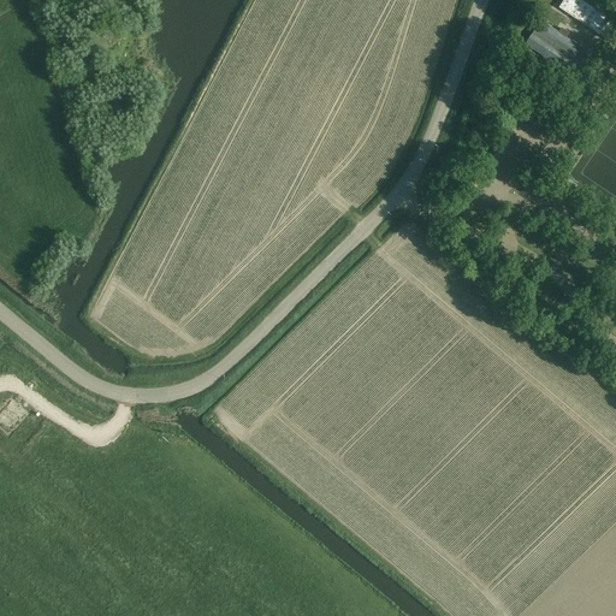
[(615,24),(579,0),(563,0),(558,9),(608,41),(615,28),(615,24)]
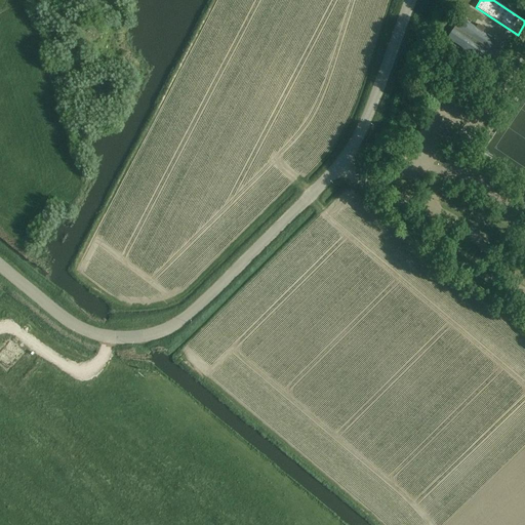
[(460,18),(447,38),(483,62),(496,42),(481,32),(484,28),(478,25),(476,28),(460,18)]
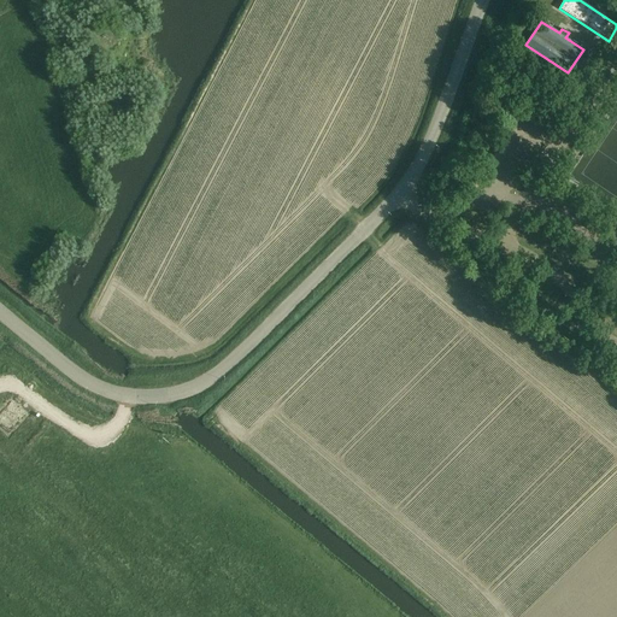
[(0,422),(4,424),(19,406),(10,399),(0,410),(0,422)]
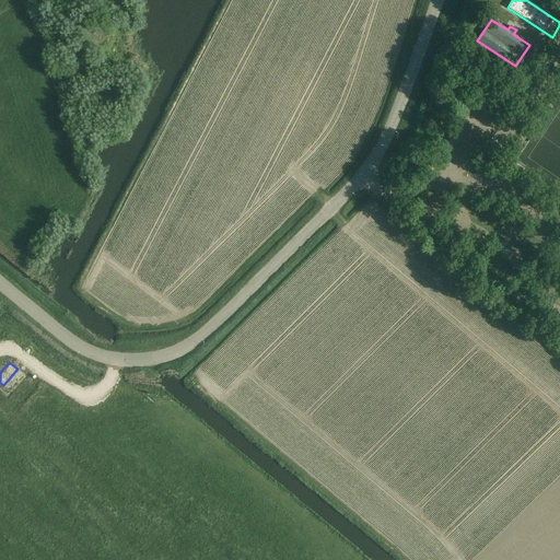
[(18,369),(3,385),(11,393),(10,394),(13,397),(18,392),(14,389),(25,376),(18,369)]
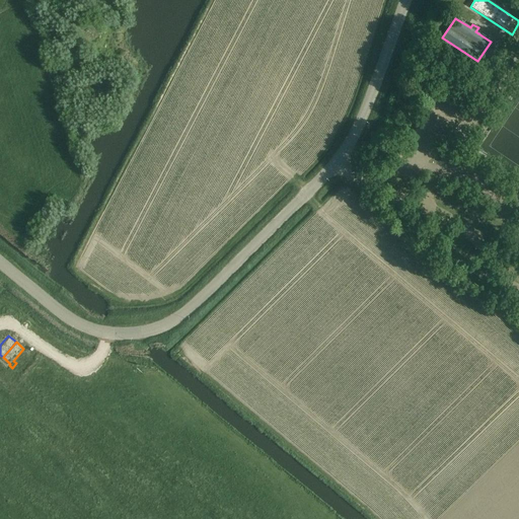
[(58,395),(56,400),(61,401),(61,400),(70,402),(75,383),(66,380),(62,396),(58,395)]
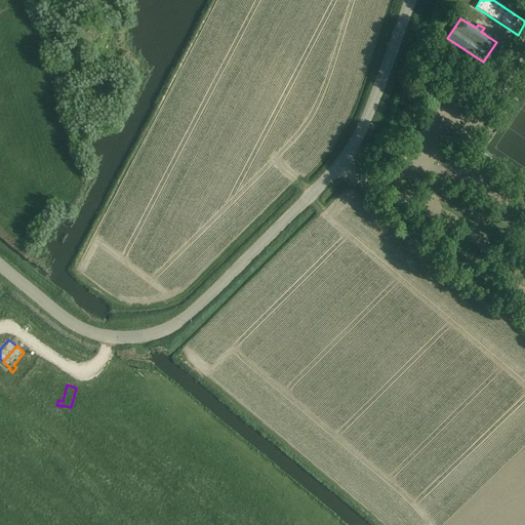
[(97,405),(95,410),(99,411),(101,410),(110,412),(115,393),(105,390),(102,406),(97,405)]
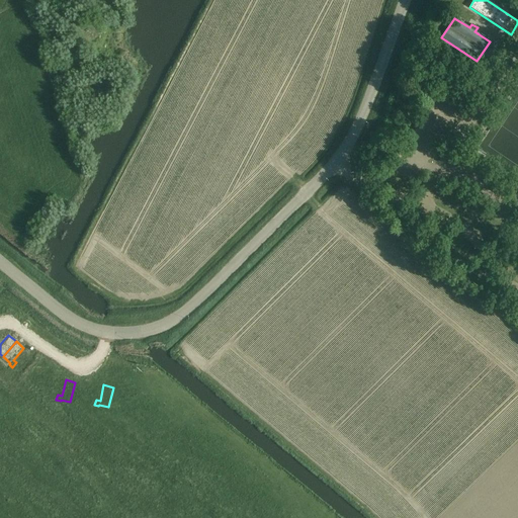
[(113,387),(108,407),(118,409),(117,411),(121,412),(123,406),(119,405),(123,390),(113,387)]
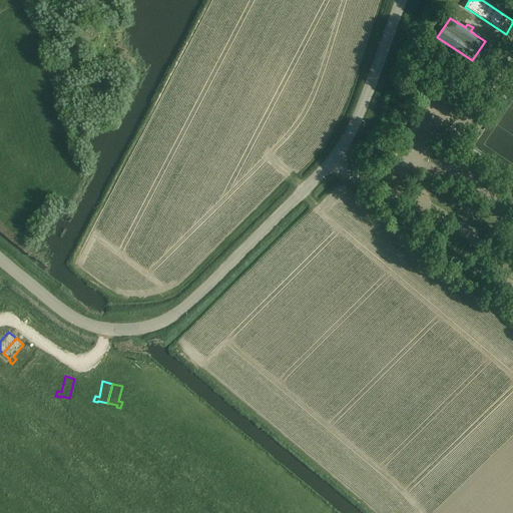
[(159,404),(146,419),(153,425),(152,426),(156,429),(159,425),(156,422),(167,410),(159,404)]
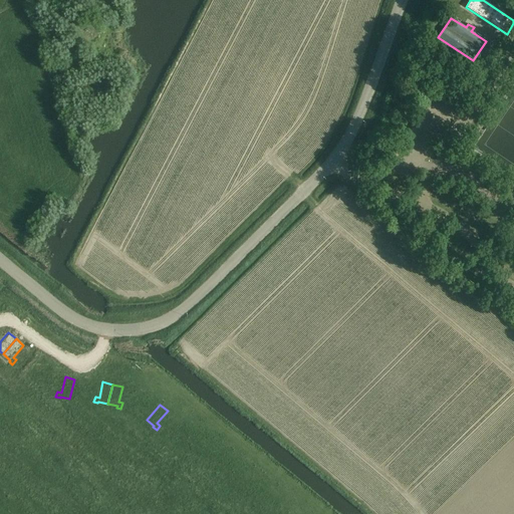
[(190,431),(177,446),(184,452),(183,453),(186,456),(190,452),(187,449),(198,437),(190,431)]
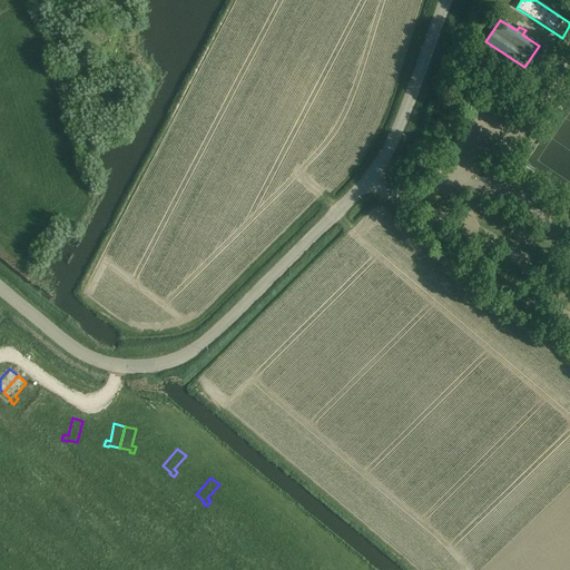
[(98,513),(96,519),(100,521),(101,519),(111,523),(119,503),(109,499),(102,514),(98,513)]
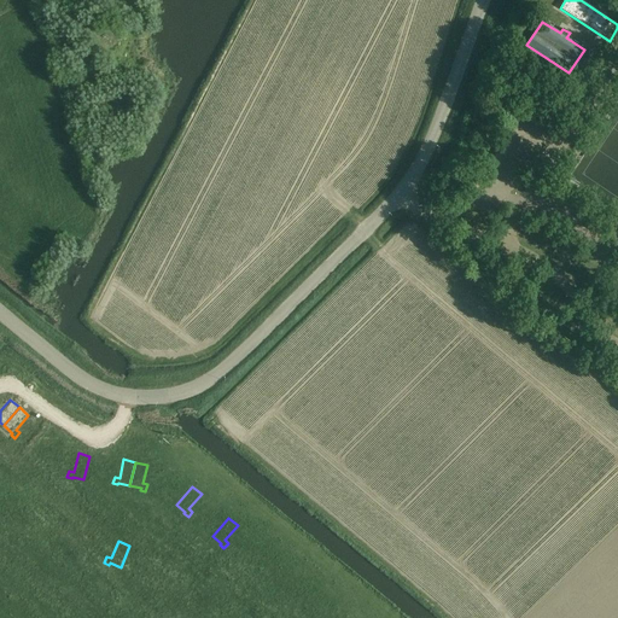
[(129,546),(121,567),(130,572),(130,573),(135,576),(138,569),(133,567),(140,551),(129,546)]
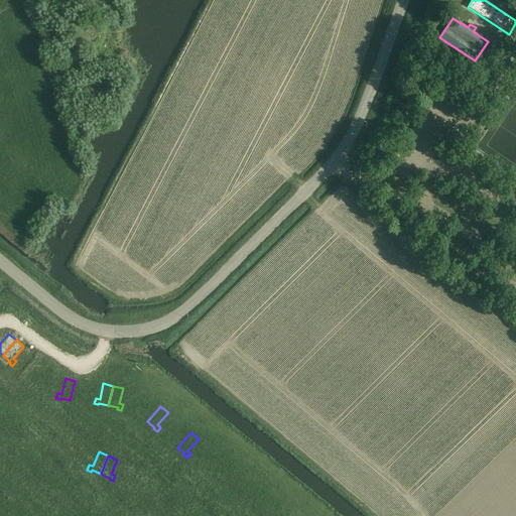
[(45,475),(39,482),(50,492),(48,495),(52,499),(55,496),(54,495),(60,488),(45,475)]
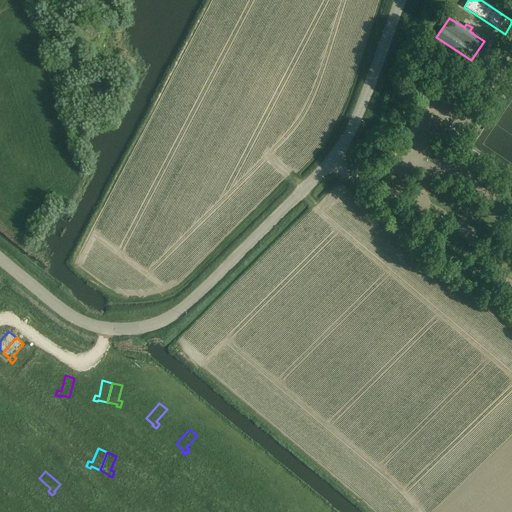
[(229,484),(225,488),(228,491),(229,490),(236,496),(249,481),(242,475),(232,486),(229,484)]
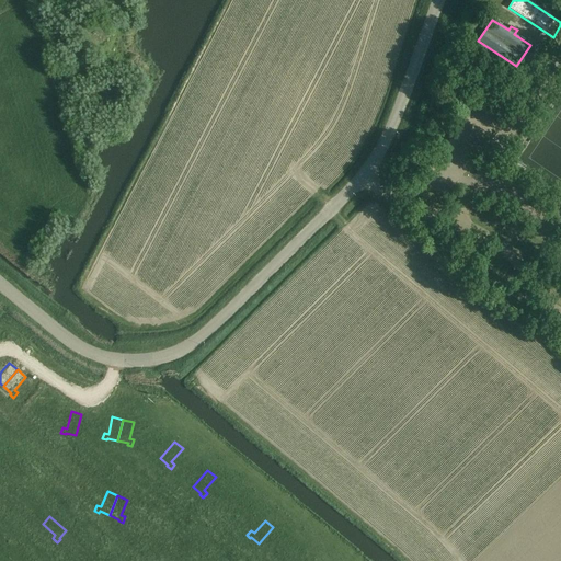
[(160,525),(146,541),(153,548),(152,549),(156,552),(160,548),(157,545),(168,531),(160,525)]
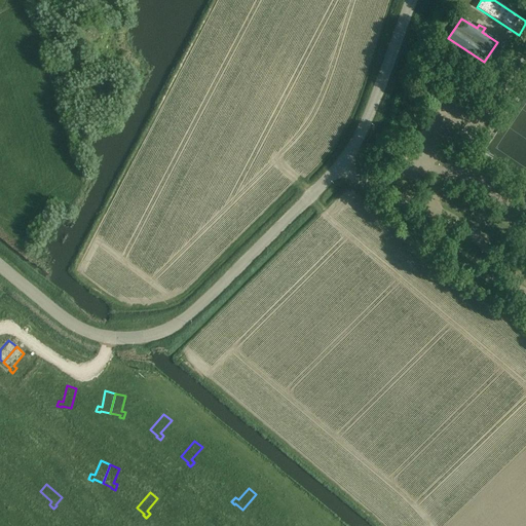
[(26,508),(20,515),(32,525),(36,525),(41,521),(42,522),(45,519),(40,515),(38,518),(26,508)]
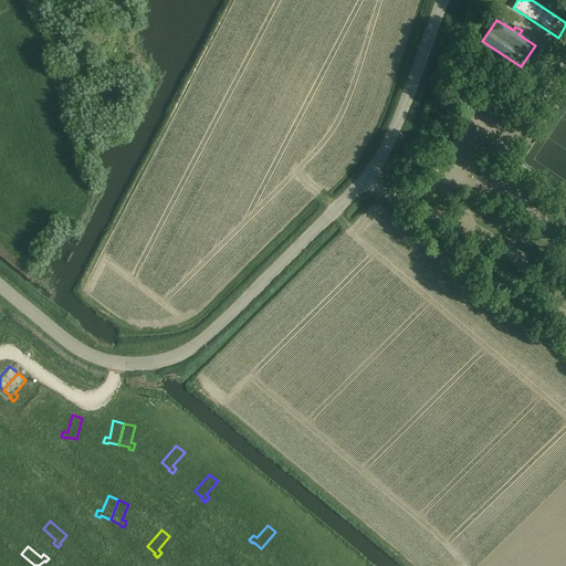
[(171,561),(167,565),(187,565),(195,558),(186,551),(175,564),(171,561)]
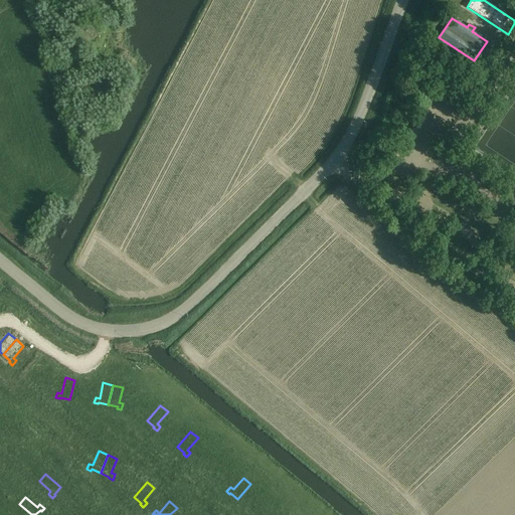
[(31,514),(19,504),(12,512),(15,514),(31,514)]
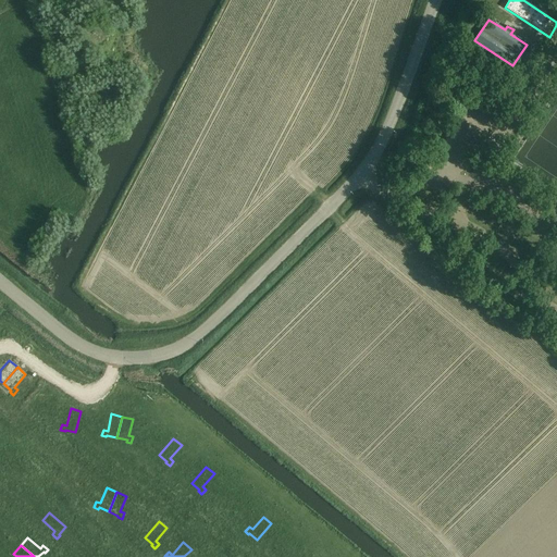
[(284,556),(282,555),(280,556),(299,556),(305,553),(296,545),(285,556),(284,556)]
